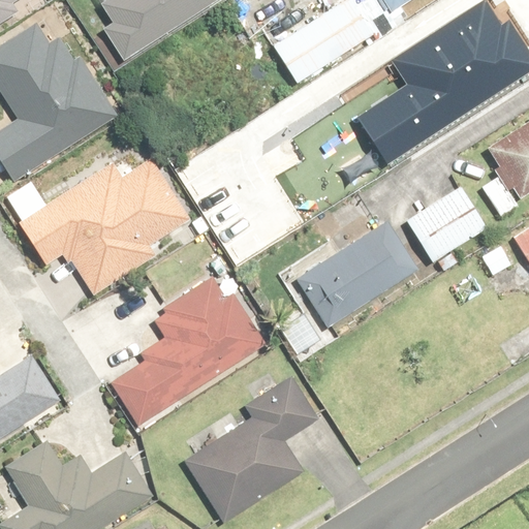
[(0,0),(0,22),(32,2),(30,0),(0,0)]
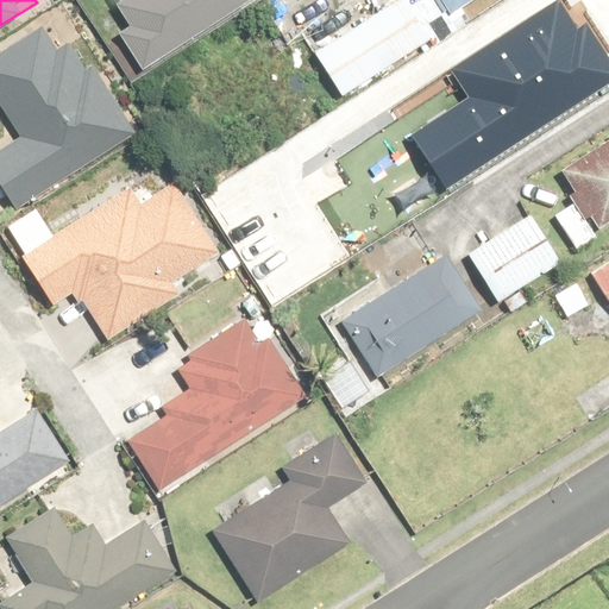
[(117,35),(138,68),(246,0),(126,0),(118,6),(131,26),(117,35)]
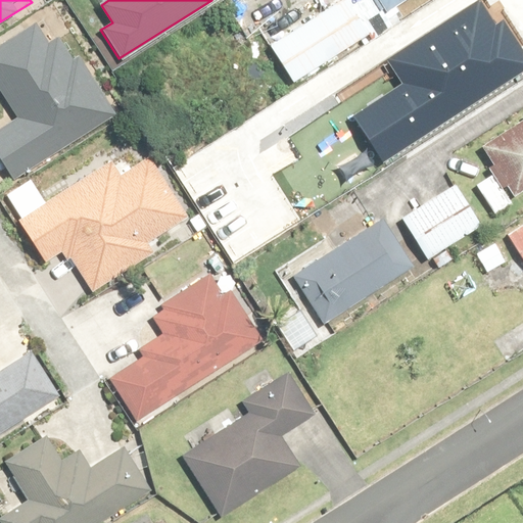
[(317,0),(298,0),(312,19),(268,49),(292,85),(369,33),(346,0),(339,0),(325,10),(317,0)]
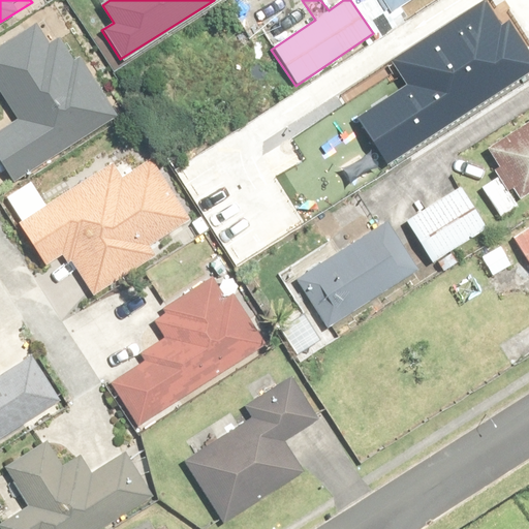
[(341,122),(372,170),(528,72),(528,71),(521,58),(528,53),(528,48),(505,9),(494,17),(484,0),(474,0),(395,50),(412,79),(341,122)]
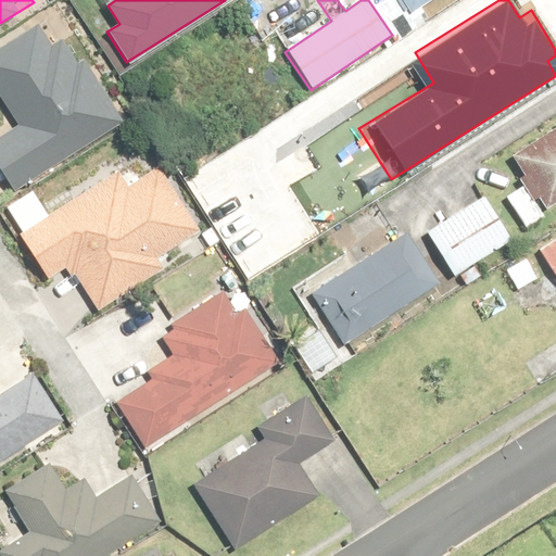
[(407,7),(413,14),(432,0),(376,0),(374,2),(387,21),(407,7)]
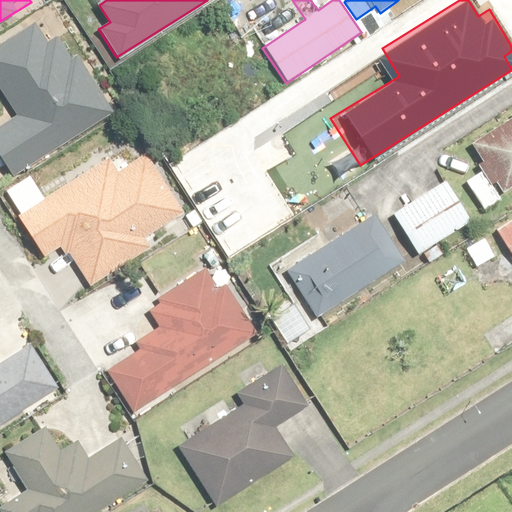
[(0,124),(0,160),(9,174),(59,142),(61,146),(112,113),(65,39),(50,48),(36,26),(0,48),(0,87),(17,114),(0,124)]
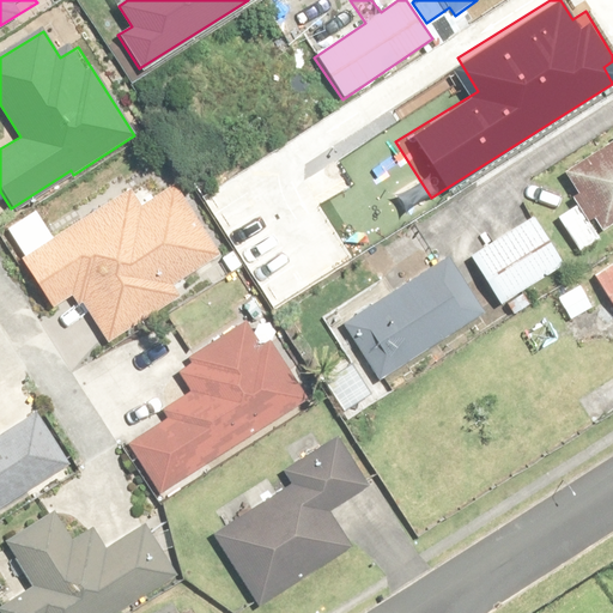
[(557,212),(583,248),(612,224),(612,134),(565,171),(582,194),(557,212)]
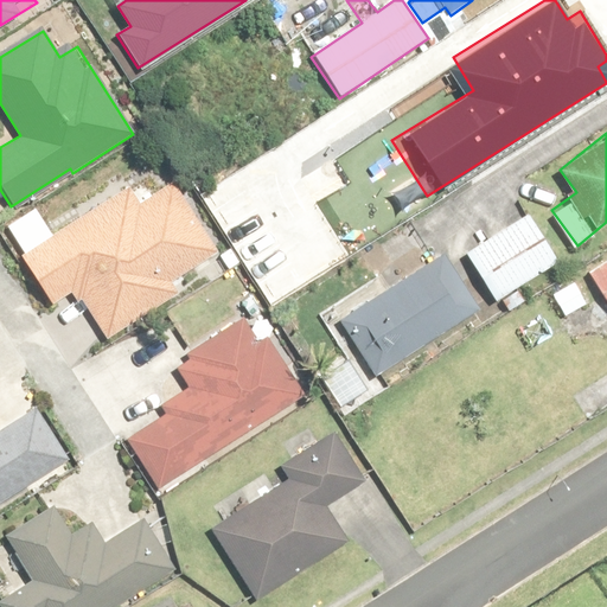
[(75,292),(107,340),(178,293),(172,282),(219,251),(172,180),(139,203),(128,186),(52,236),(36,210),(10,228),(25,251),(20,255),(53,305),(75,292)]
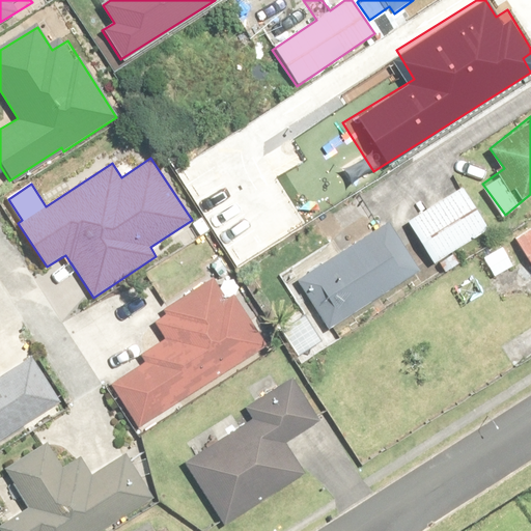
[(484,227),(459,189),(406,222),(429,261),(484,227)]
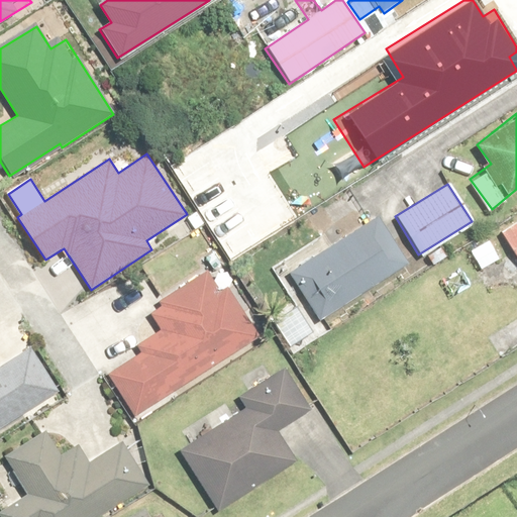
[(407,261),(374,212),(284,274),(317,322),(407,261)]
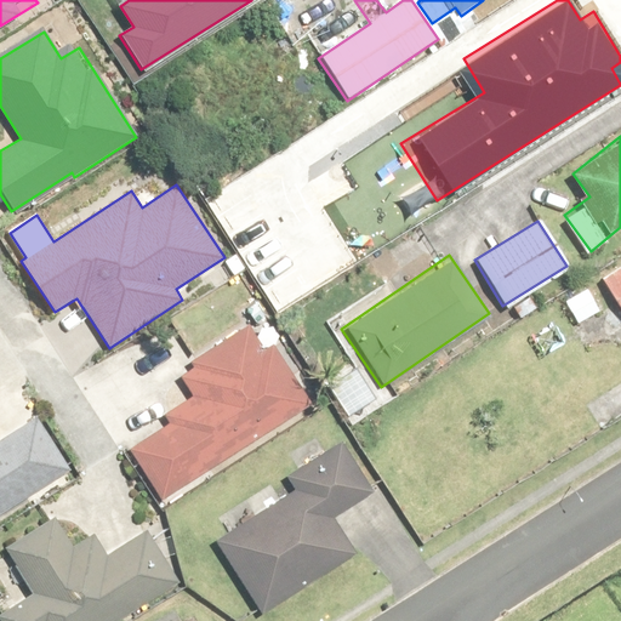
[(620,262),(594,280),(619,319),(620,317),(620,262)]
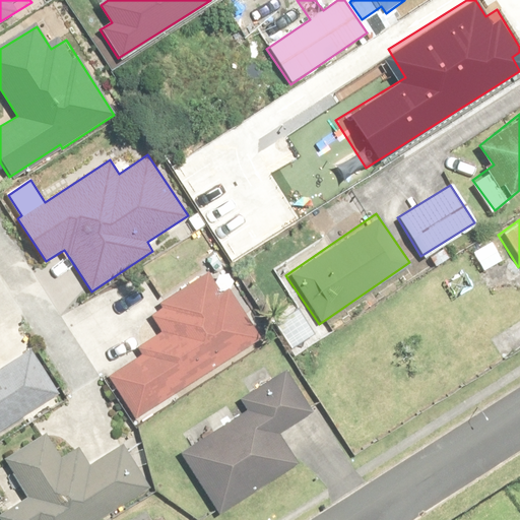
[(147,312),(160,332),(138,347),(140,350),(104,377),(135,424),(262,337),(234,295),(226,300),(206,271),(147,312)]
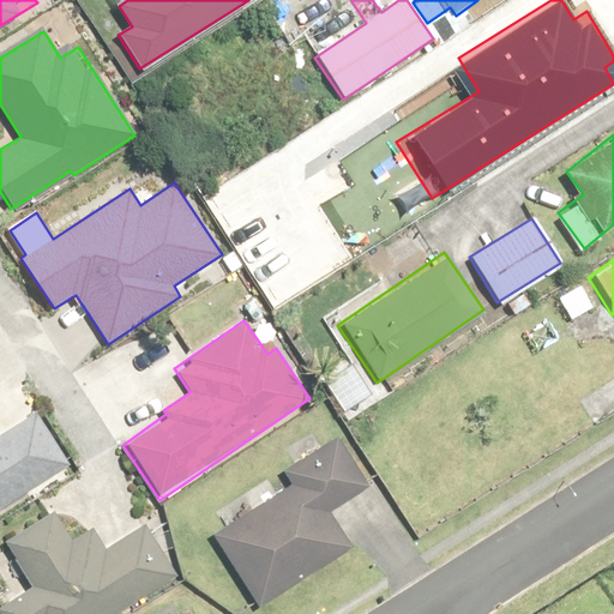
[(0,515),(71,473),(35,413),(0,434),(0,515)]
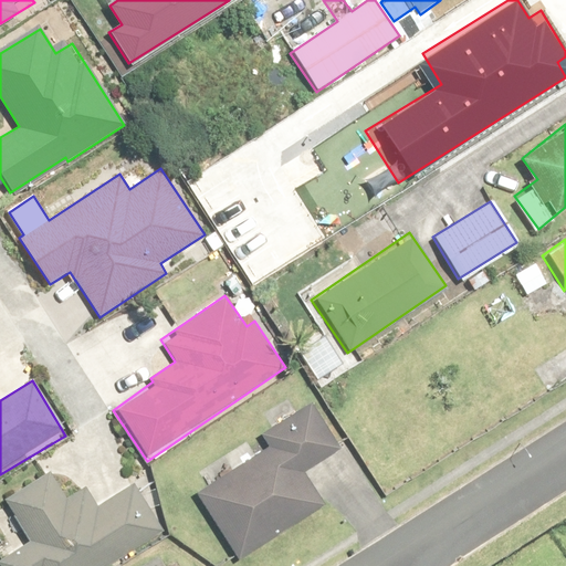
[(266,450),(200,496),(242,558),(326,501),(307,473),(342,450),(310,402),(259,437),(266,450)]
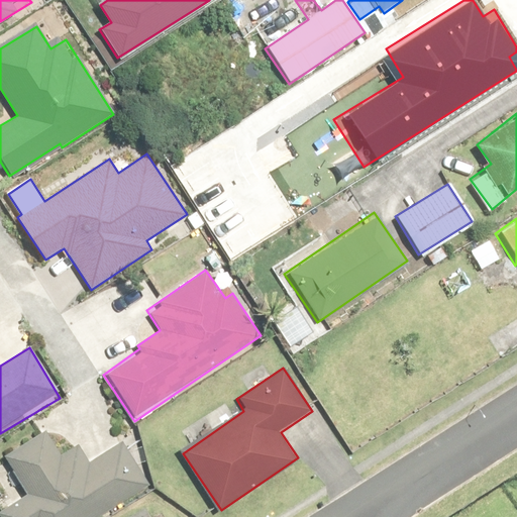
[(45,431),(2,457),(23,493),(0,507),(0,516),(99,516),(149,487),(122,441),(90,461),(78,442),(60,454),(45,431)]
